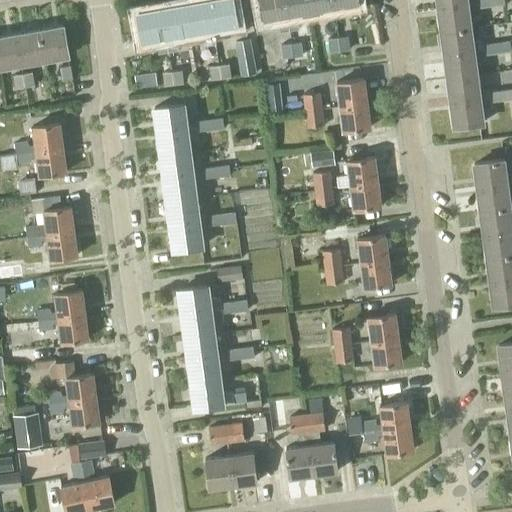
[(213,29),(214,29),(237,25),(232,0),(212,0),(208,1),(213,29)]
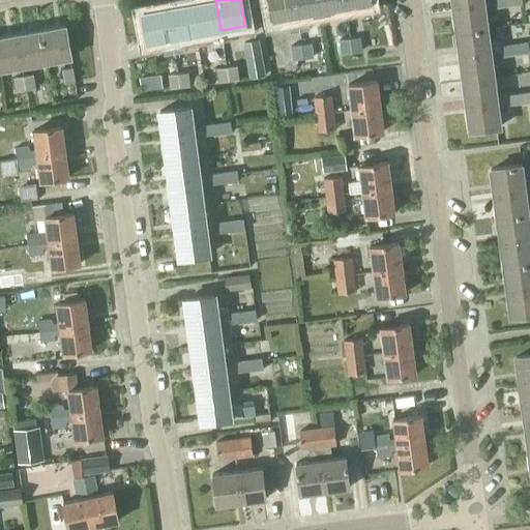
[(300,31),(297,17),(294,0),(268,0),(272,21),(287,19),(290,33),(300,31)]
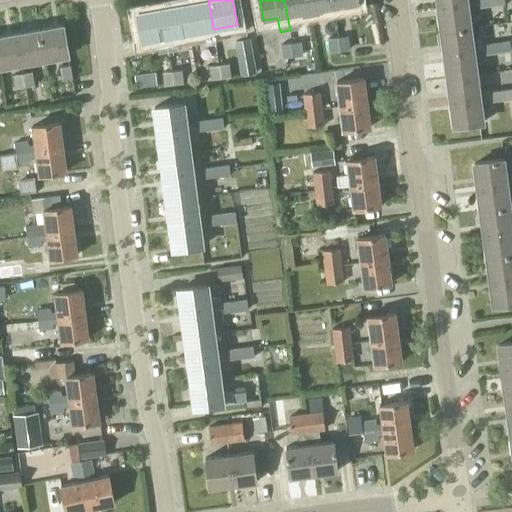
[(297,14),(311,12),(308,0),(284,0),(287,16),(290,30),(300,28),(297,14)]
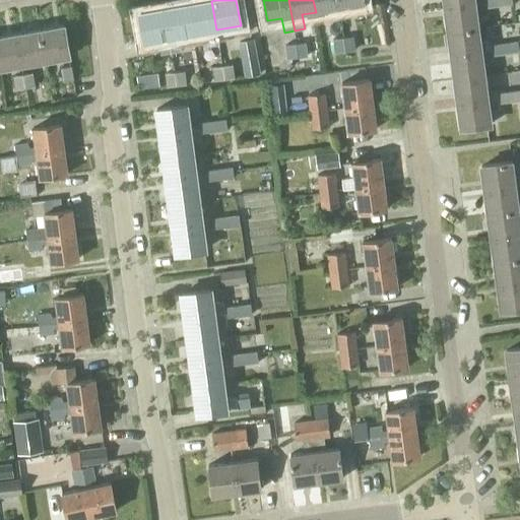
[(313,0),(316,12),(339,7),(337,0),(313,0)]
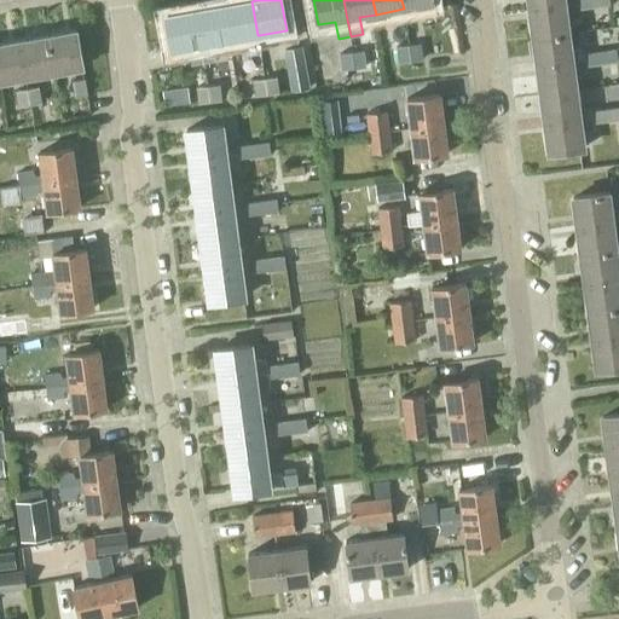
[(567,5),(567,4),(566,0),(528,0),(531,11),(567,5)]
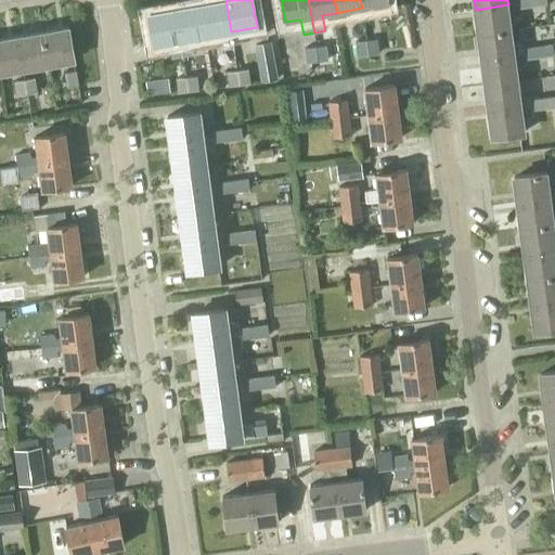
[(232,31),(231,31),(226,1),(201,5),(206,36),(220,34),(222,49),(234,47),(232,31)]
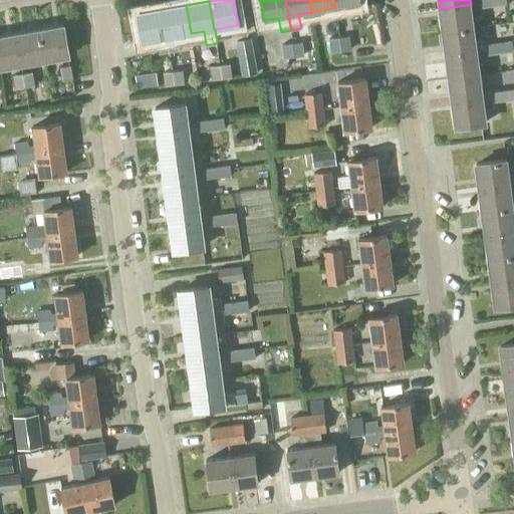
[(441,9),(444,32),(474,28),(472,14),(481,12),(480,7),(480,2),(471,3),(471,4),(441,9)]
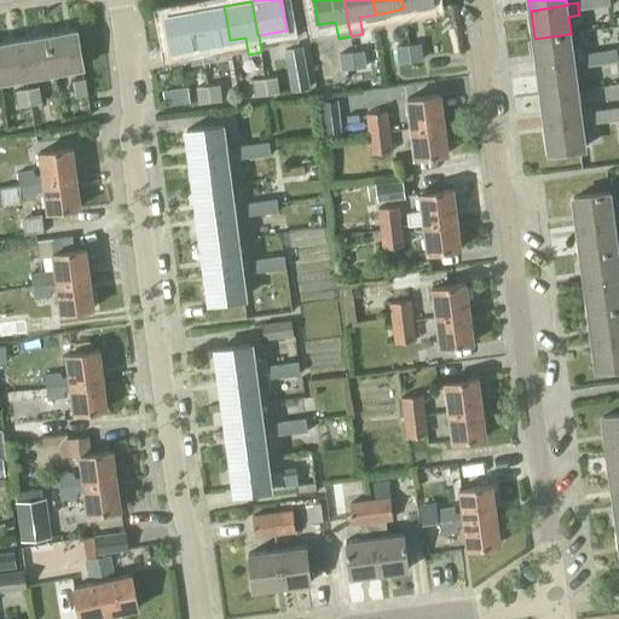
[(213,44),(230,40),(224,6),(196,11),(206,62),(215,61),(213,44)]
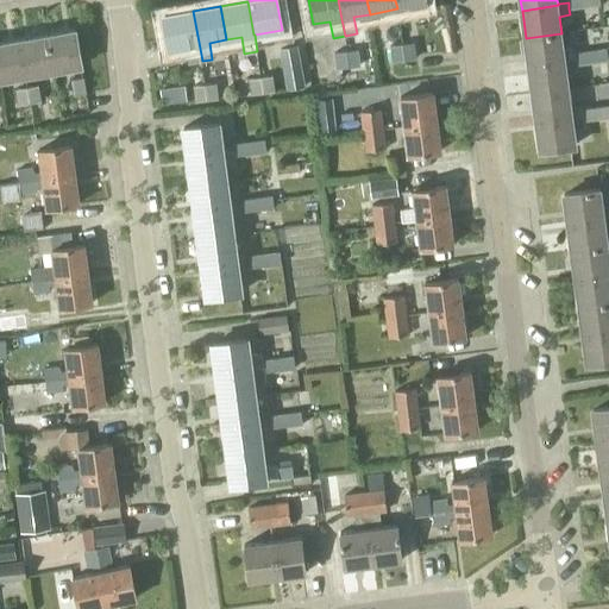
[(188,63),(202,61),(193,11),(164,16),(170,50),(186,46),(188,63)]
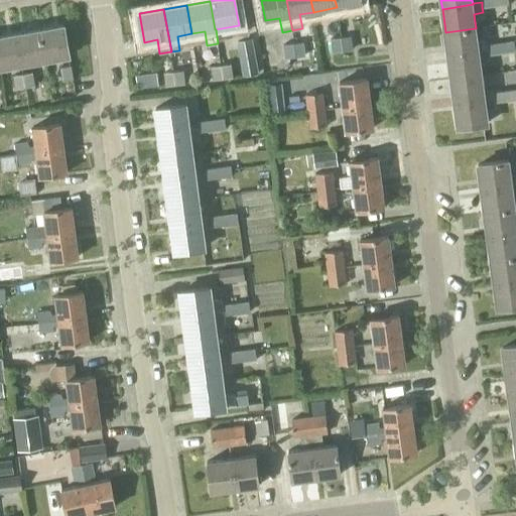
[(43,59),(67,54),(61,26),(38,30),(43,59)]
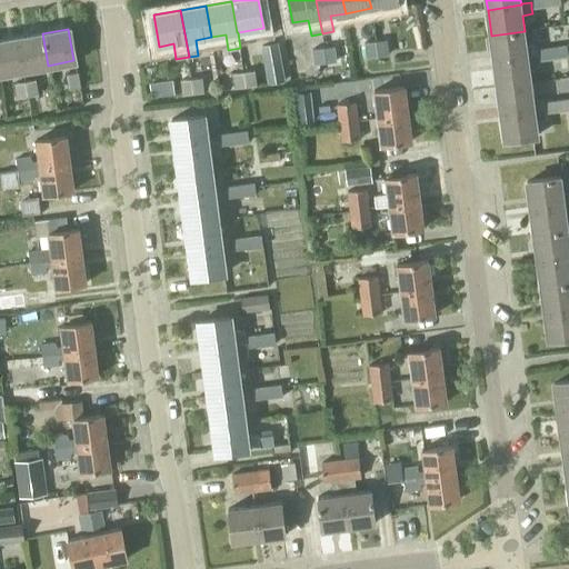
[(537,45),(527,46),(525,31),(491,36),(495,61),(539,56),(538,51),(538,49),(537,45)]
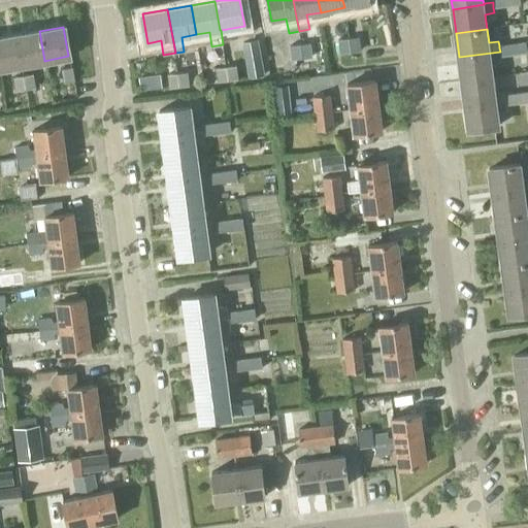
[(21,65),(44,61),(39,31),(15,35),(21,65)]
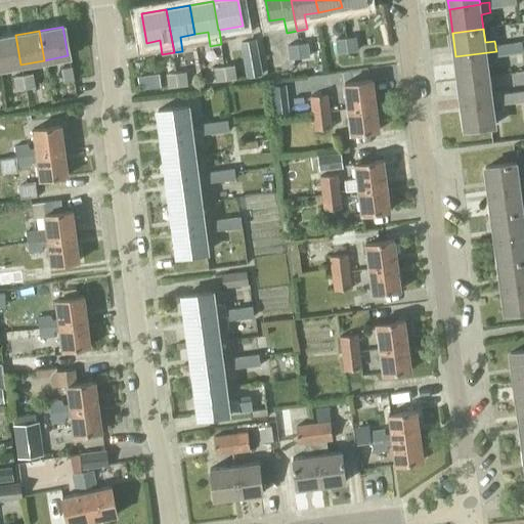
[(0,68),(20,64),(15,35),(0,38),(0,68)]
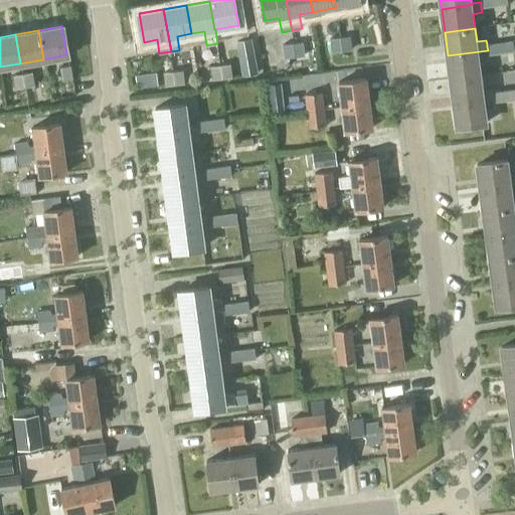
[(331,51),(351,48),(349,35),(330,38),(331,51)]
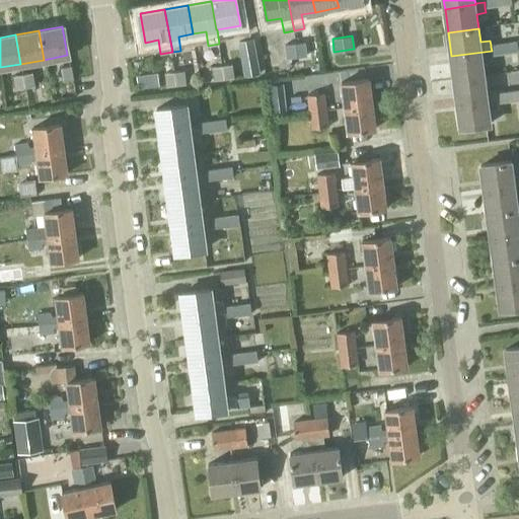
[(252,39),(238,41),(244,76),(258,74),(252,39)]
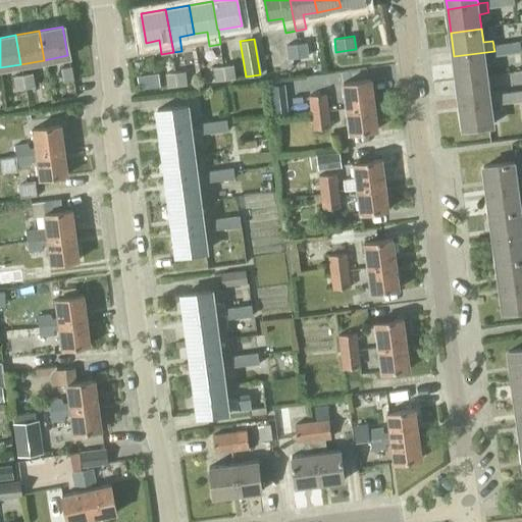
[(507,43),(508,54),(509,53),(521,52),(520,41),(507,43)]
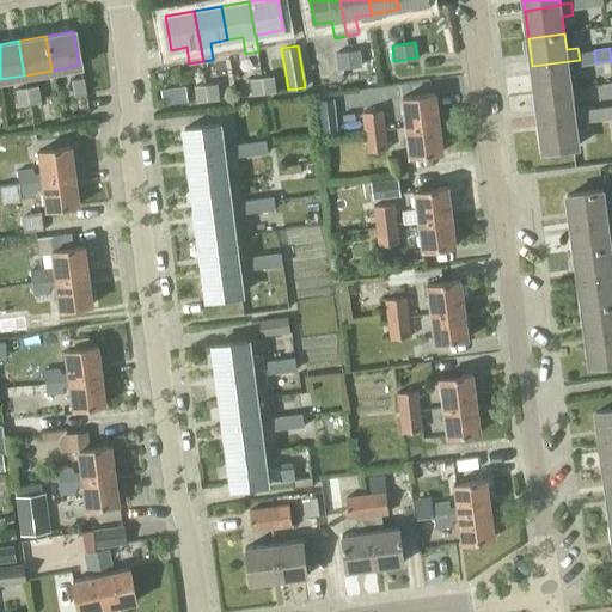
[(359,50),(347,51),(349,68),(361,67),(359,50)]
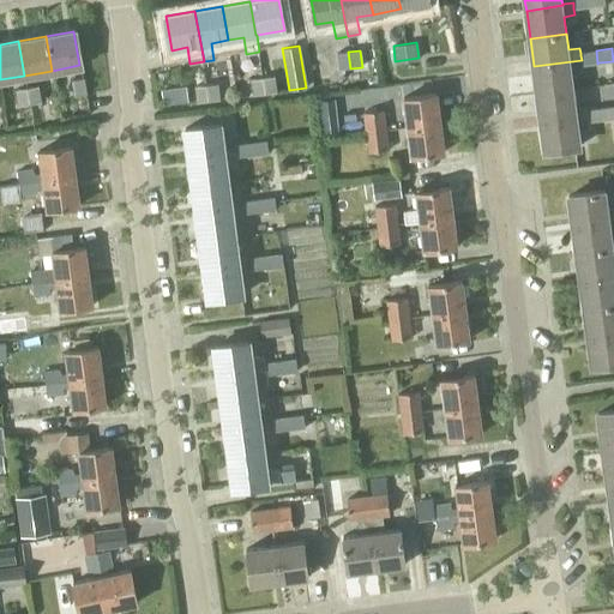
[(582,60),(582,65),(597,64),(596,50),(581,53),(581,55),(582,60)]
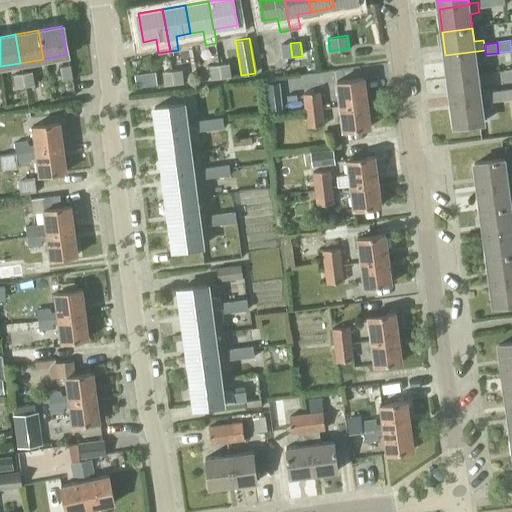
[(292,57),(290,43),(280,45),(282,58),(292,57)]
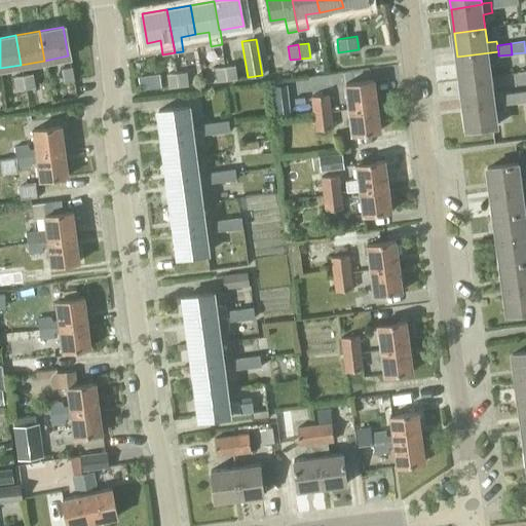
[(498,55),(498,51),(488,52),(457,57),(461,81),(491,76),(490,63),(499,62),(498,55)]
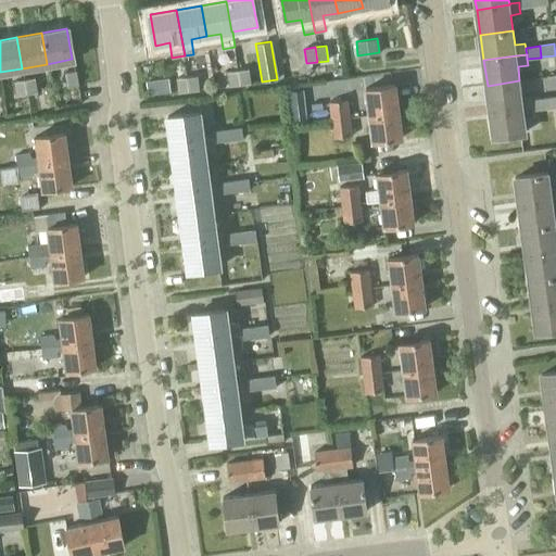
[(238,71),(240,85),(251,84),(249,70),(238,71)]
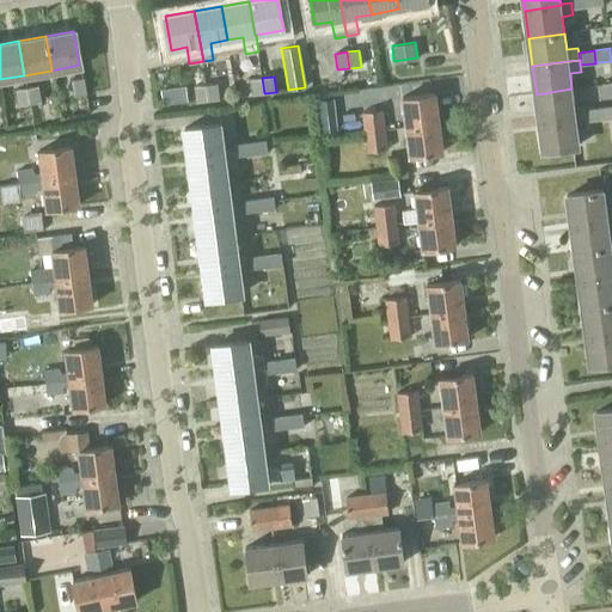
[(85,78),(72,80),(74,96),(87,93),(85,78)]
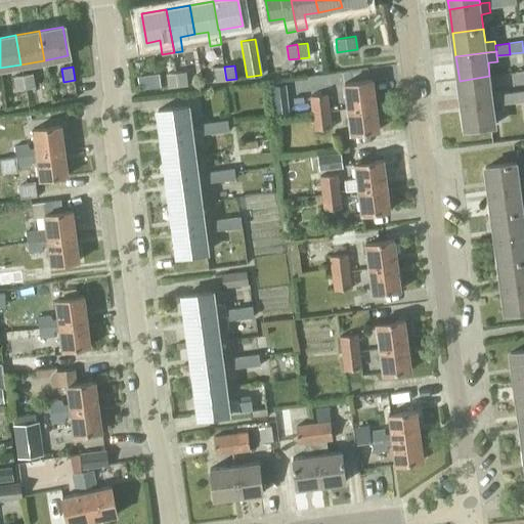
[(226,80),(224,67),(214,68),(216,82),(226,80)]
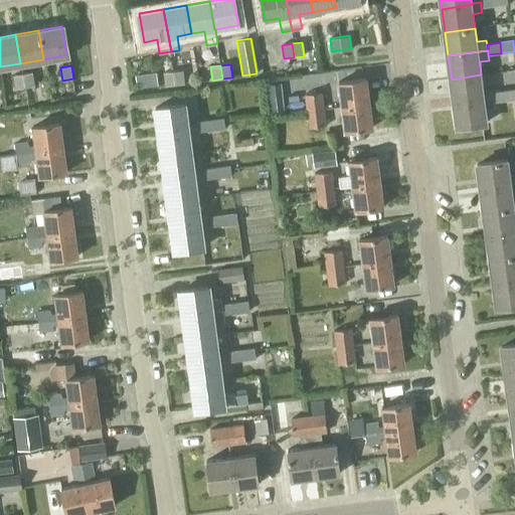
[(173,71),(174,84),(185,83),(183,70),(173,71)]
